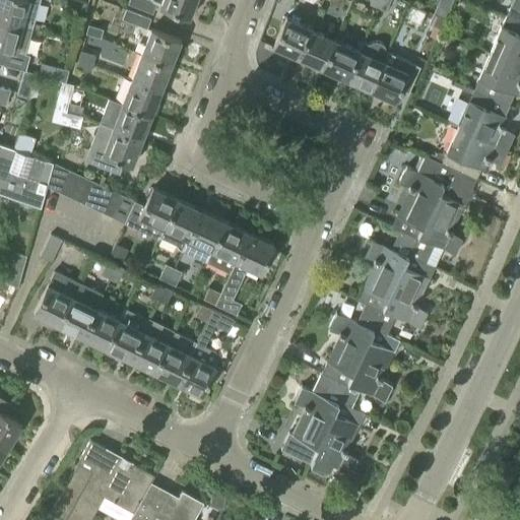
[(0,0),(0,19),(31,28),(40,0),(0,0)]
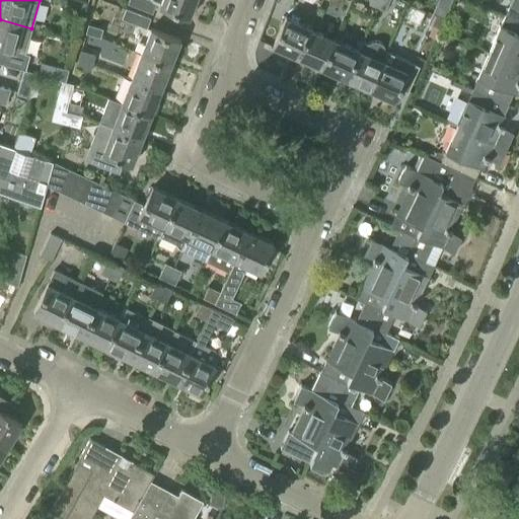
[(149,0),(129,0),(127,5),(152,14),(156,4),(152,2),(152,1),(149,0)]
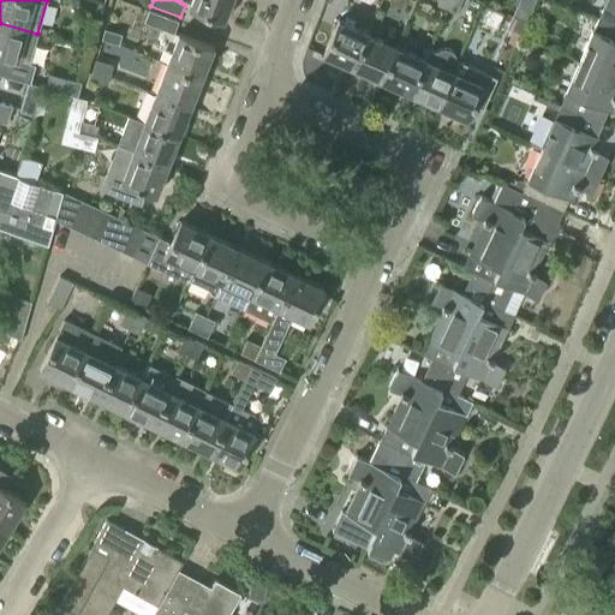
[(191,0),(187,9),(222,22),(231,0),(191,0)]
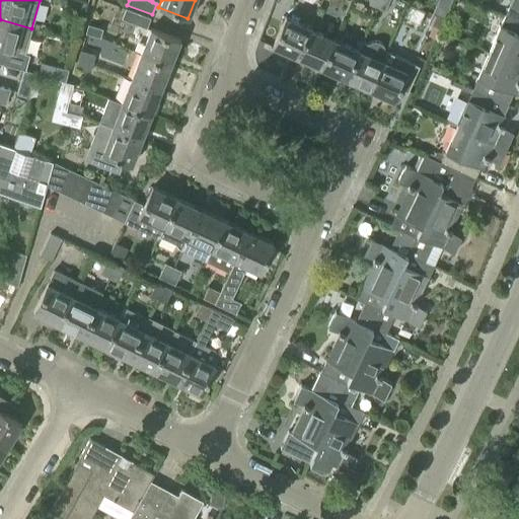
[(379,0),(370,0),(368,5),(375,8),(379,0)]
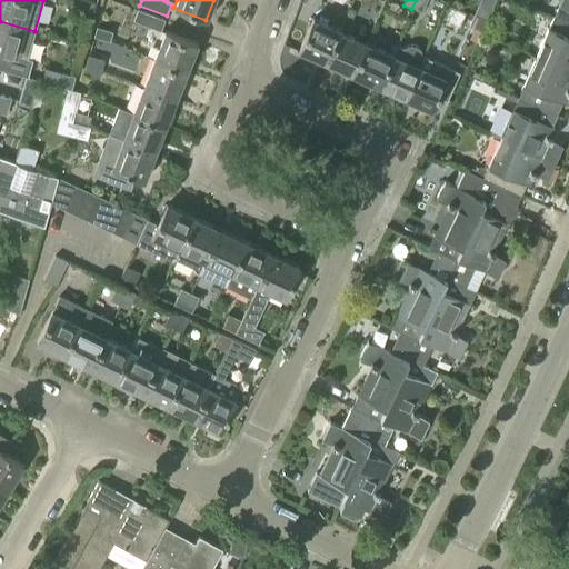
[(428,0),(416,0),(411,9),(422,13),(428,0)]
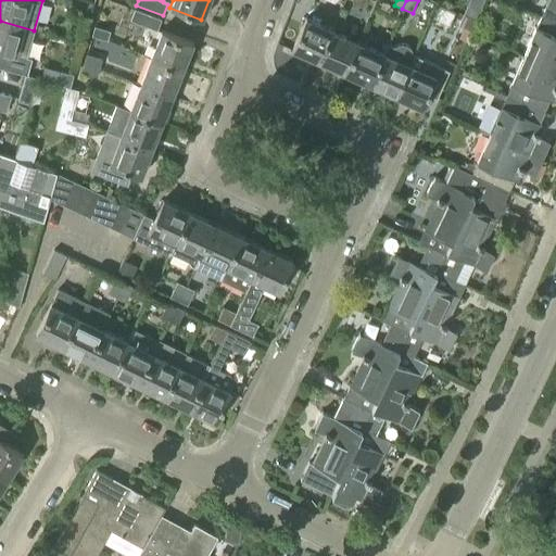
[(475,22),(481,7),(483,0),(468,0),(463,15),(475,22)]
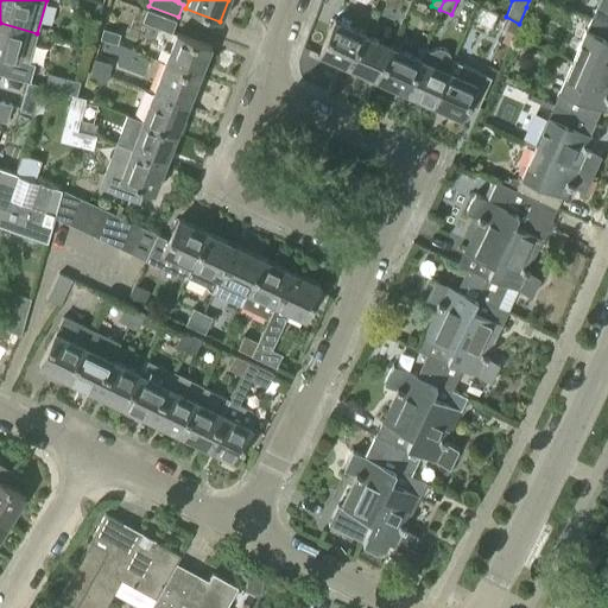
[(607,0),(600,0),(593,19),(607,25),(607,0)]
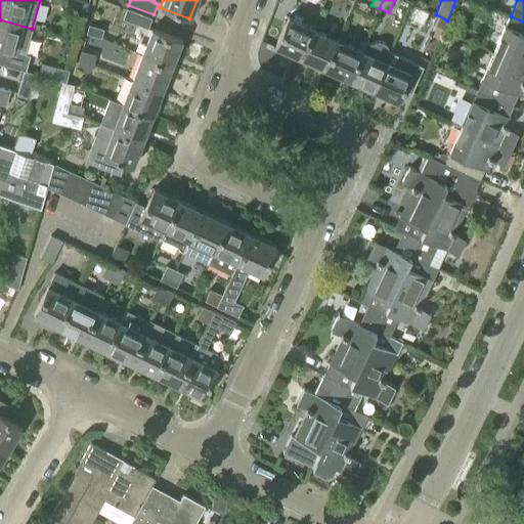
[(123,19),(147,30),(151,19),(127,9),(123,19)]
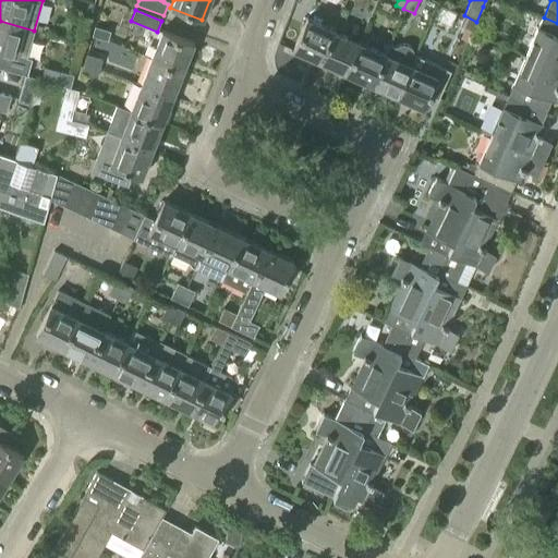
[(476,22),(464,15),(460,28),(471,34),(476,22)]
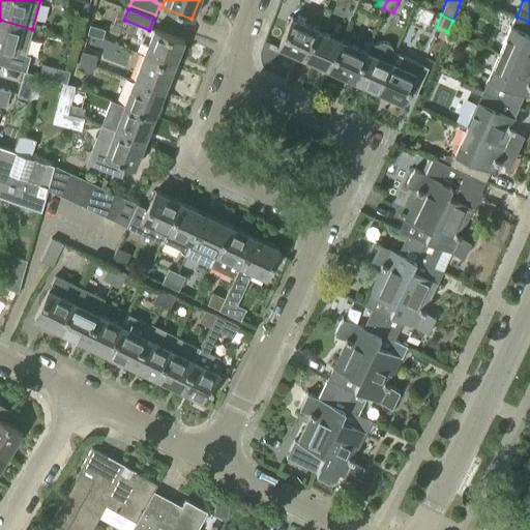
[(529,22),(517,17),(499,55),(529,67),(529,22)]
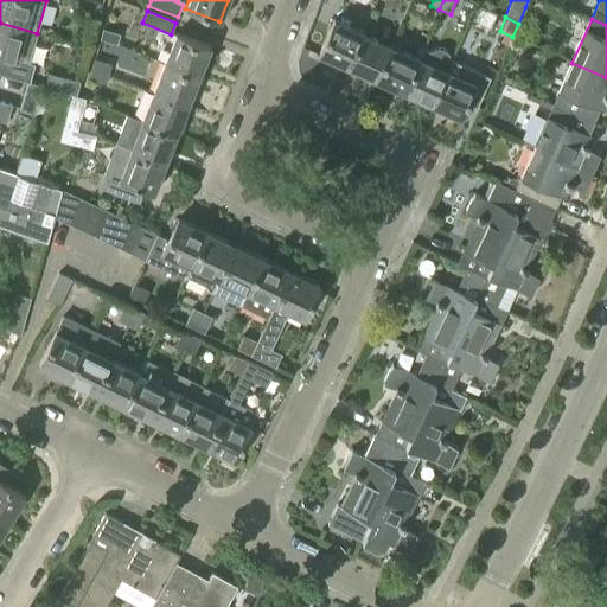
[(362,34),(333,21),(318,56),(346,69),(362,34)]
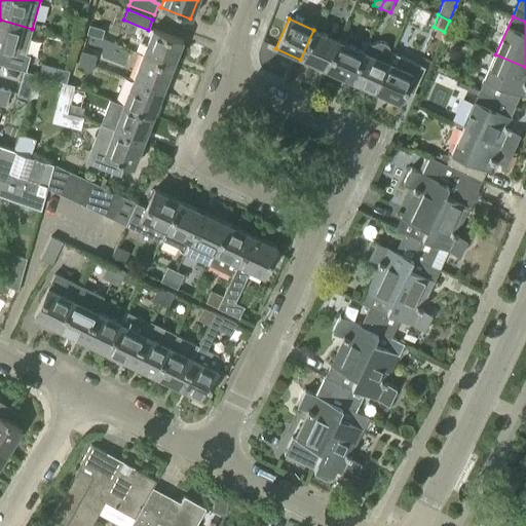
[(0,47),(26,55),(33,30),(32,29),(0,20),(0,47)]
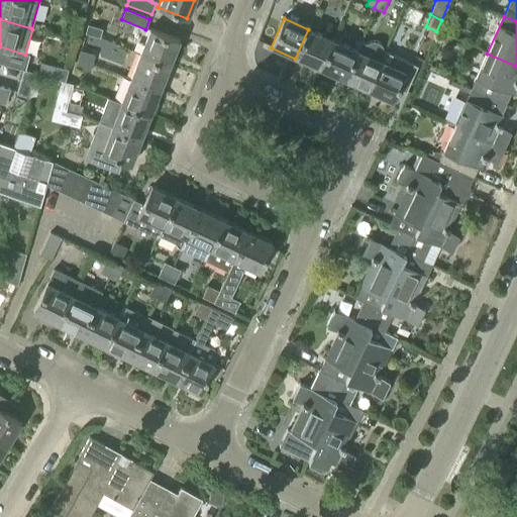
[(85,35),(99,39),(101,31),(88,27),(85,35)]
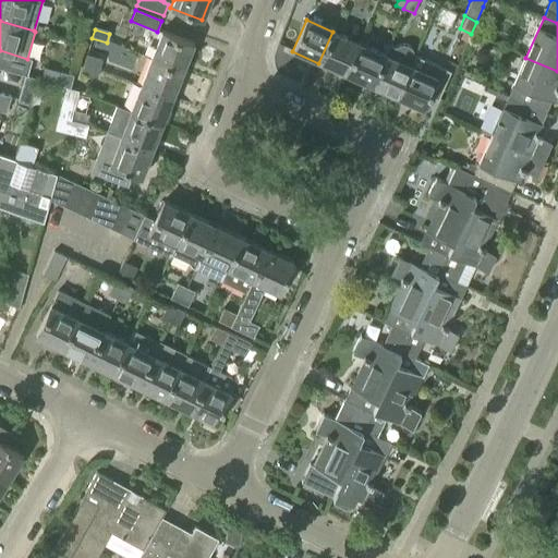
[(160,32),(150,59),(182,71),(192,45),(160,32)]
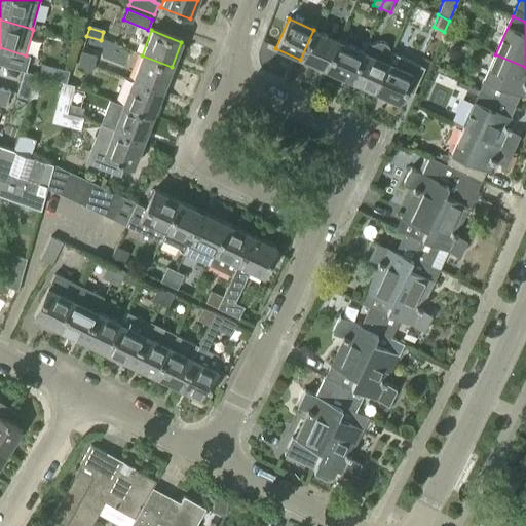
[(300,60),(325,70),(337,41),(313,30),(300,60)]
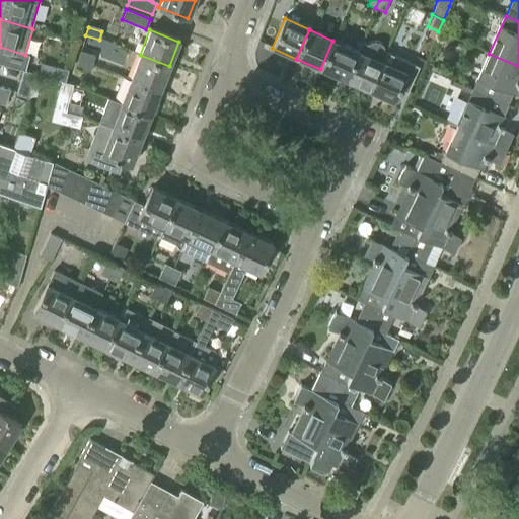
[(320,69),(345,80),(357,51),(332,41),(320,69)]
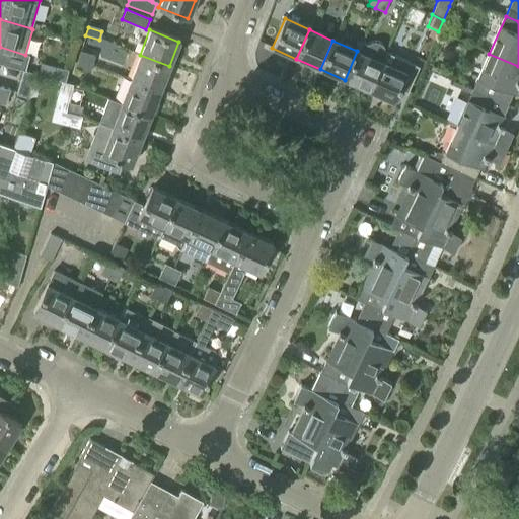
[(381,62),(357,51),(345,80),(369,91),(381,62)]
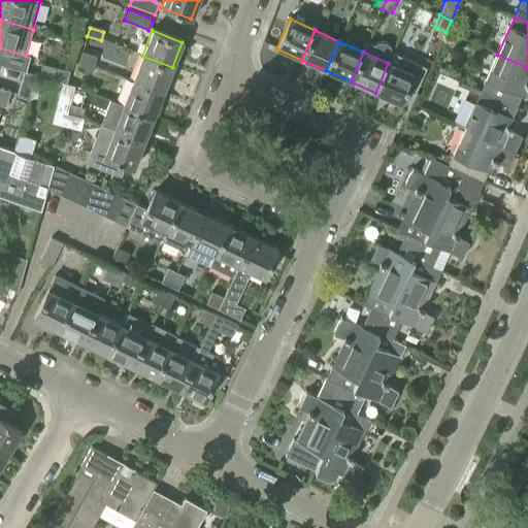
[(79,62),(94,66),(96,58),(81,54),(79,62)]
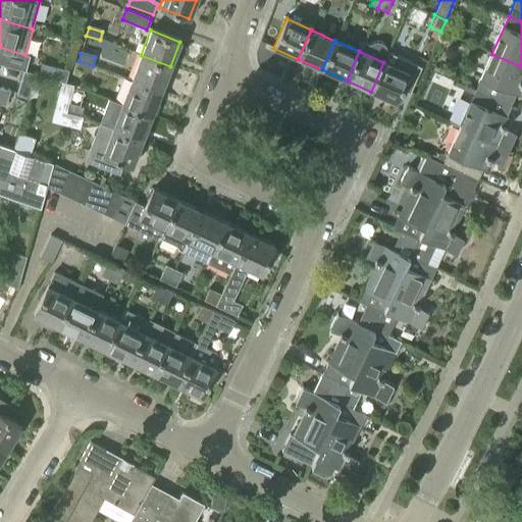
[(371,92),(395,103),(401,89),(409,93),(420,67),(389,54),(384,63),(383,62),(371,92)]
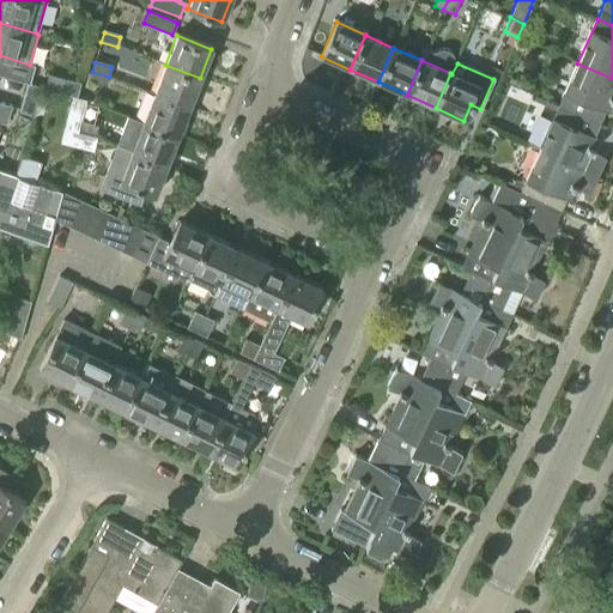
[(612,78),(577,64),(558,108),(600,126),(606,114),(608,115),(612,104),(612,78)]
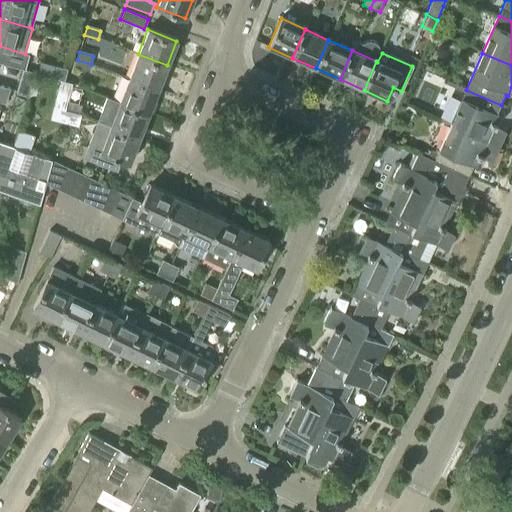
[(128,79),(158,90),(167,65),(138,54),(128,79)]
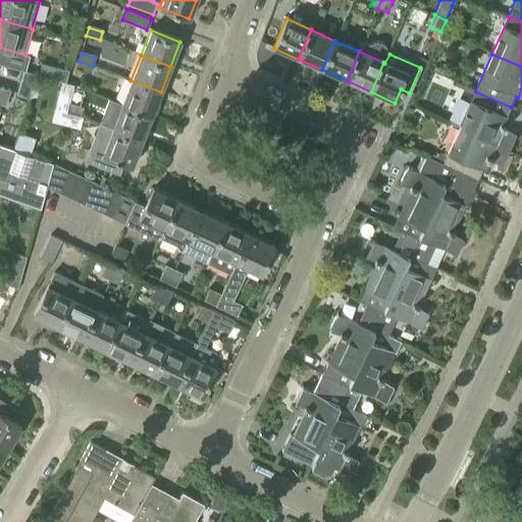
[(93,65),(79,61),(75,69),(90,73),(93,65)]
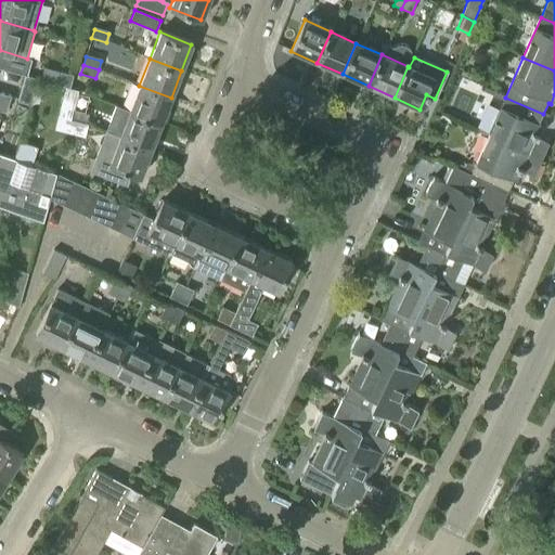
[(61,73),(57,86),(66,88),(69,89),(73,76),(61,73)]
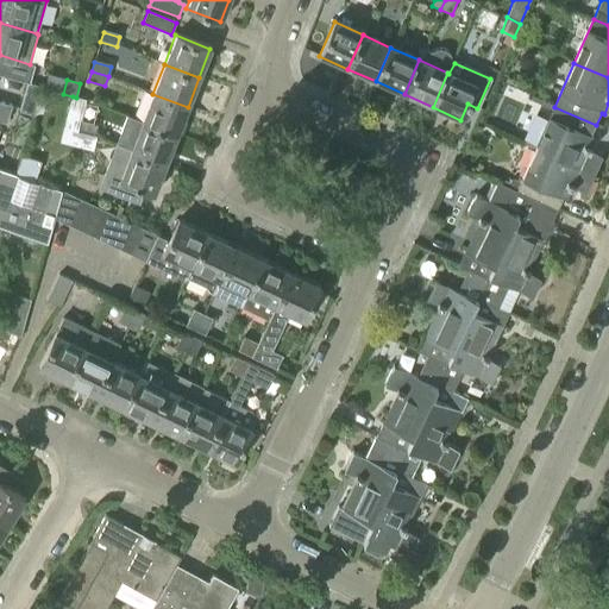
[(20,112),(33,115),(42,87),(29,83),(27,83),(20,112)]
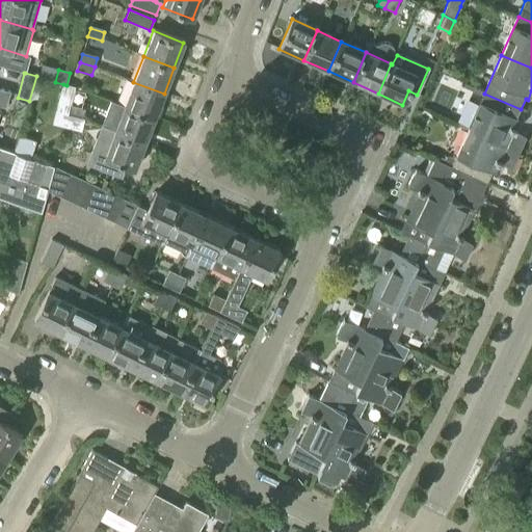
[(124,107),(154,118),(164,94),(133,82),(124,107)]
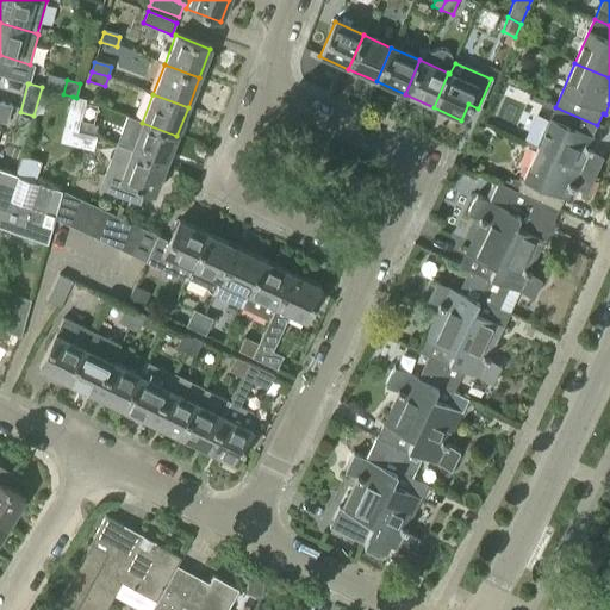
[(73,97),(68,113),(81,117),(86,100),(76,98),(73,97)]
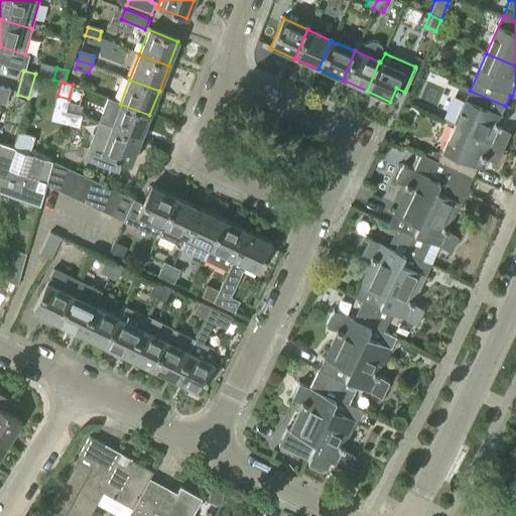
[(0,102),(5,104),(9,89),(0,86),(0,102)]
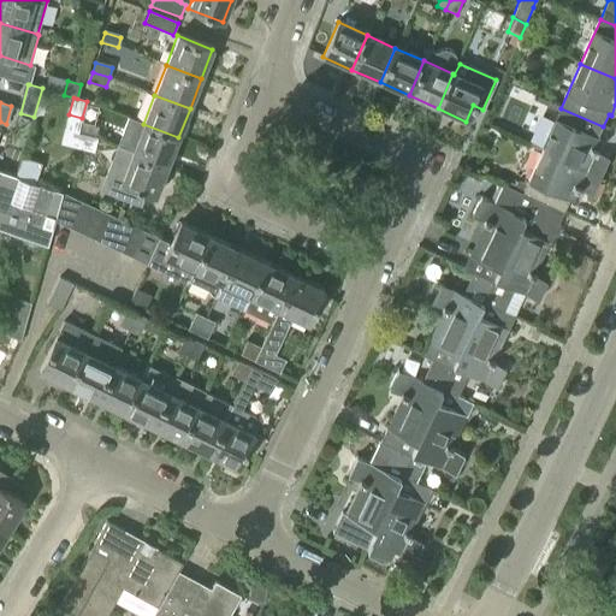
[(598,140),(603,126),(561,108),(542,152),(602,178),(609,160),(597,154),(598,152),(597,150),(600,141),(598,140)]
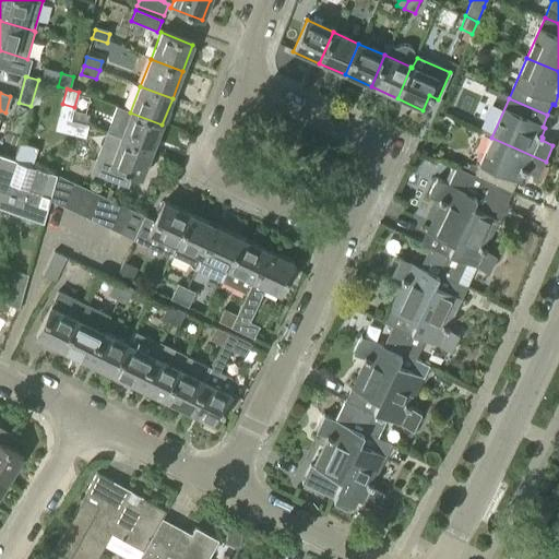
[(109,134),(152,151),(162,125),(130,113),(120,108),(109,134)]
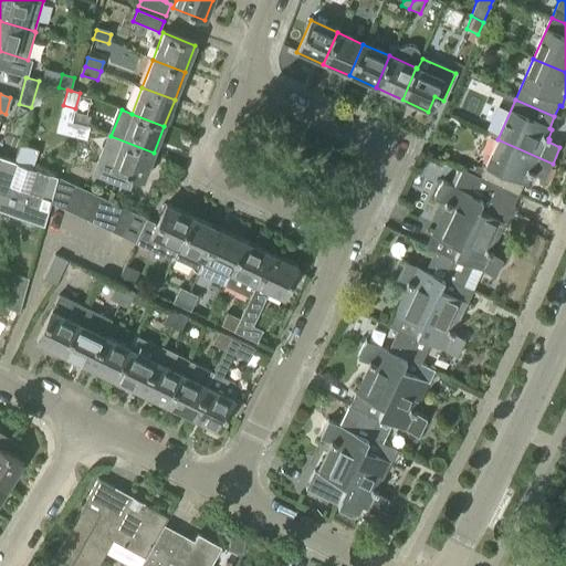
[(74,114),(72,123),(87,127),(90,118),(74,114)]
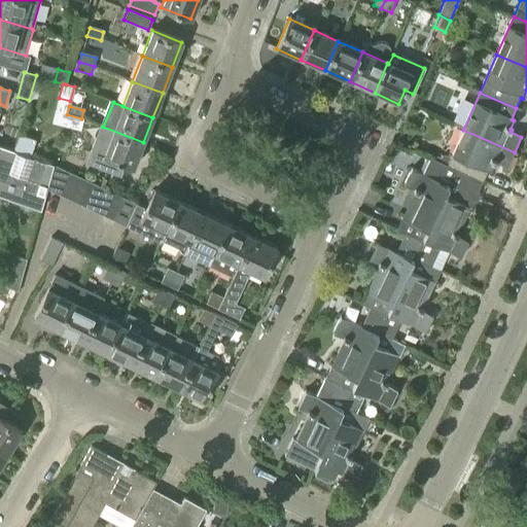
[(120,164),(133,168),(133,169),(143,142),(103,127),(100,126),(89,154),(95,167),(116,175),(120,164)]
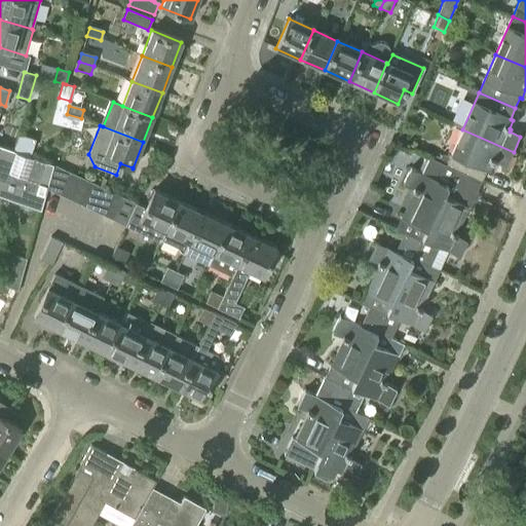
[(456,171),(482,182),(487,172),(490,174),(493,164),(495,165),(496,163),(506,167),(514,152),(462,129),(447,165),(446,166),(456,171)]
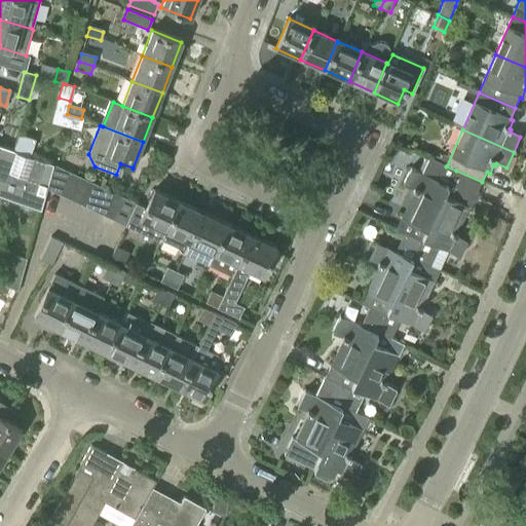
[(35,143),(20,138),(15,152),(31,157),(35,143)]
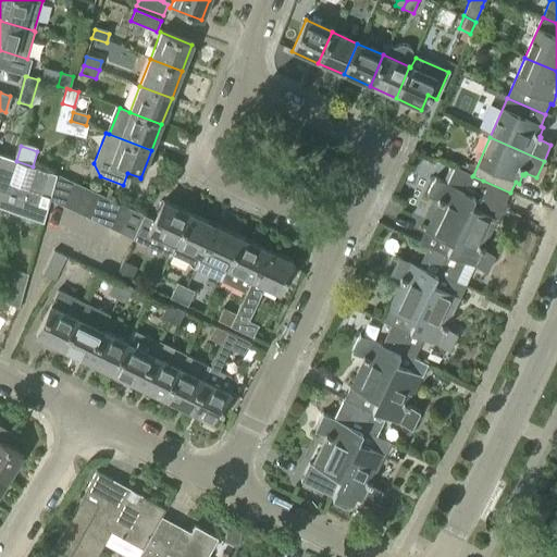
[(16,161),(14,160),(0,155),(0,206),(44,221),(50,200),(49,200),(57,175),(33,166),(16,161)]
